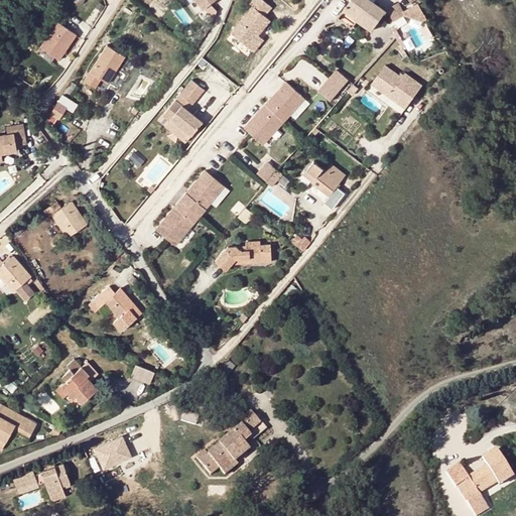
[(230,31),(247,45),(256,33),(268,18),(263,14),(270,5),(263,0),(250,0),(249,2),(252,5),(230,31)]
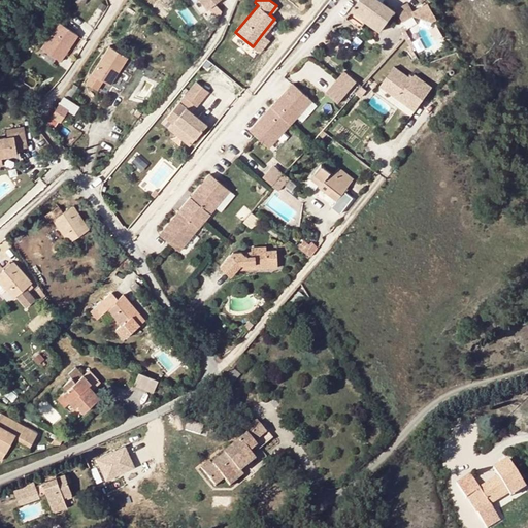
[(358,0),(354,7),(367,17),(365,20),(381,31),(395,11),(380,0),(358,0)]
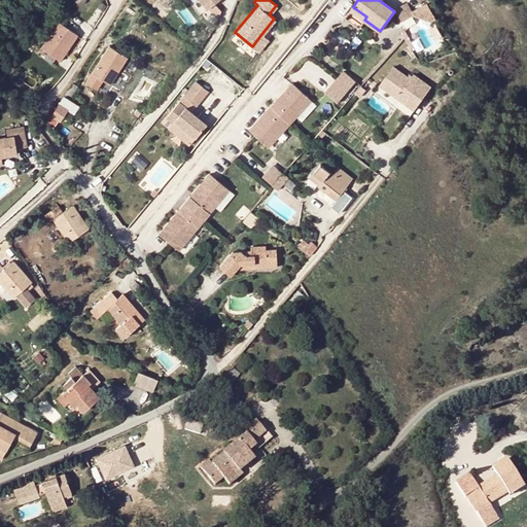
[(422,0),(409,0),(407,2),(412,9),(424,1),(422,0)]
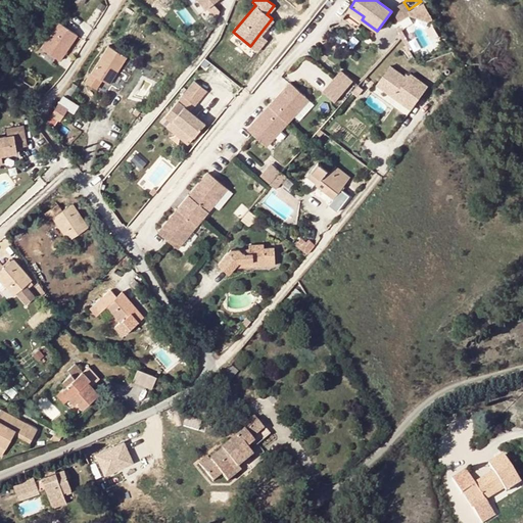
[(57,21),(40,47),(55,57),(59,59),(77,34),(57,21)]
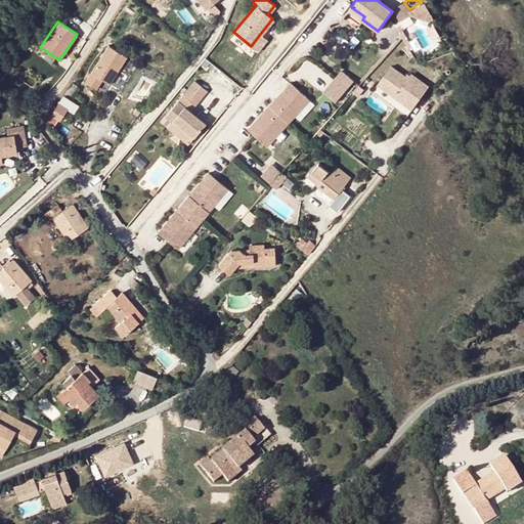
[(266,38),(260,34),(251,46),(257,50),(266,38)]
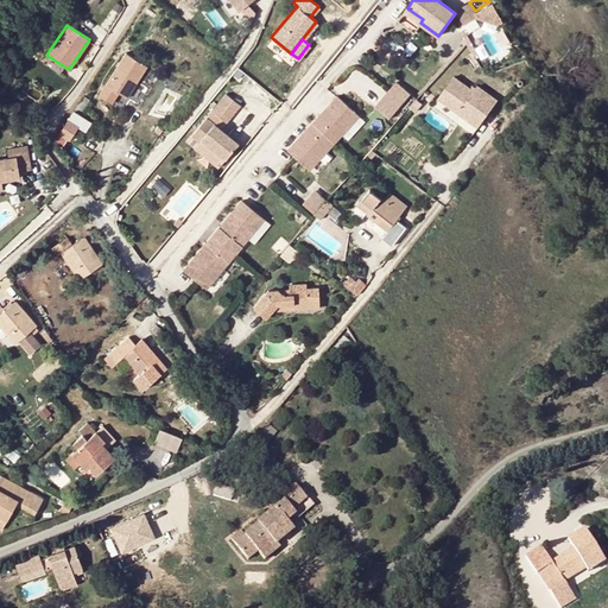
[(126,96),(137,80),(146,65),(125,51),(106,83),(126,96)]
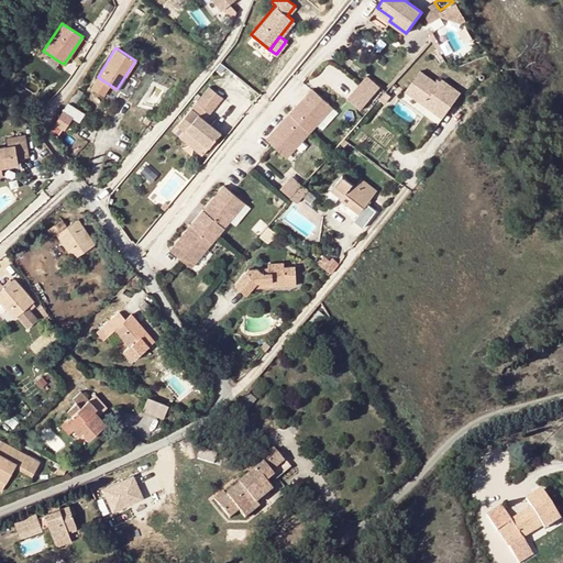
[(59,62),(43,51),(39,57),(54,68),(59,62)]
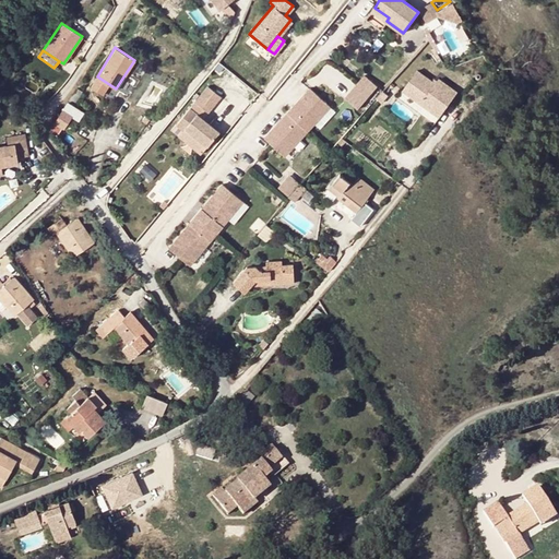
[(126,73),(116,88),(119,91),(130,75),(126,73)]
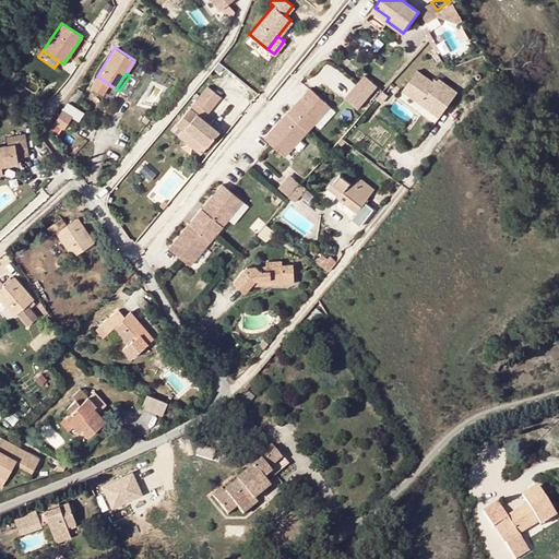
[(435,88),(417,74),(401,94),(419,108),(423,105),(440,119),(456,98),(441,85),(437,91),(435,88)]
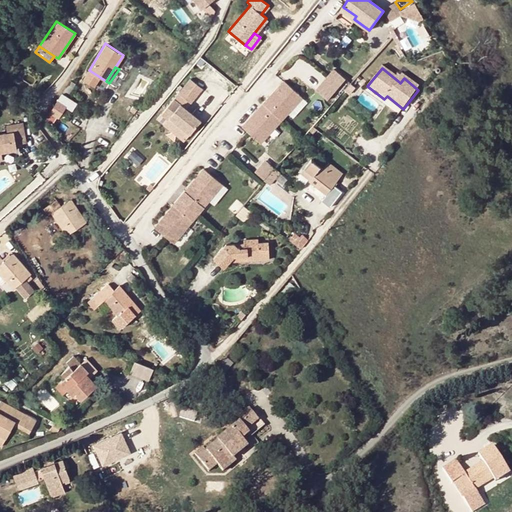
[(99,77),(89,70),(83,79),(93,86),(99,77)]
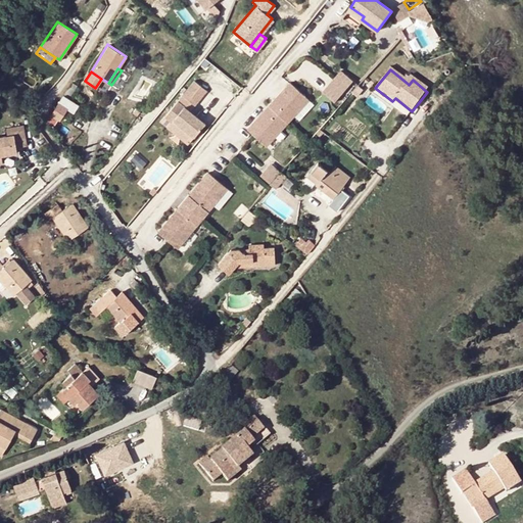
[(182,95),(195,107),(207,92),(194,81),(182,95)]
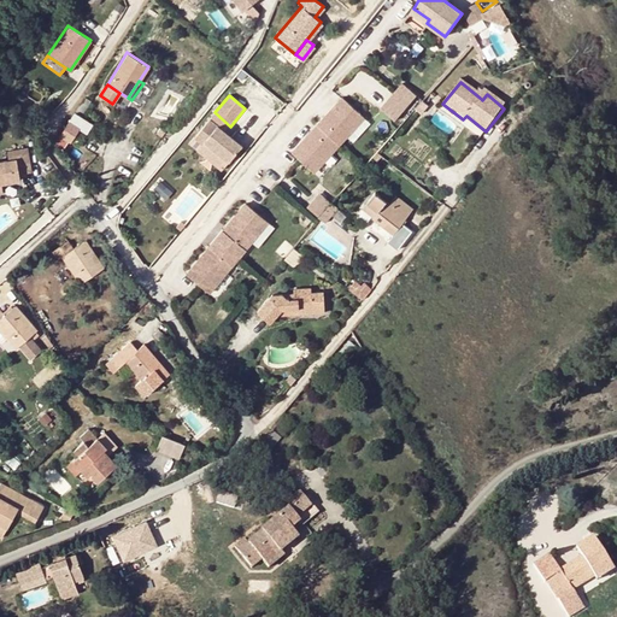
[(75,111),(81,116),(90,100),(84,97),(75,111)]
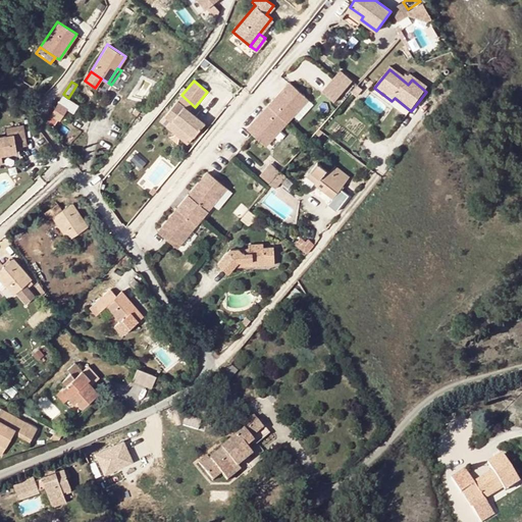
[(308,99),(290,83),(248,128),(265,145),(308,99)]
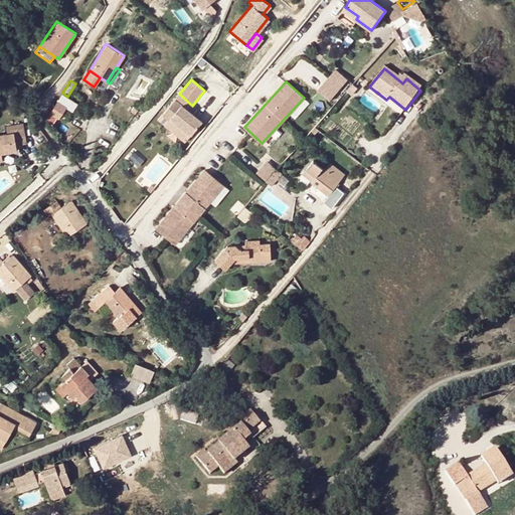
[(352,86),(346,92),(350,97),(356,90),(352,86)]
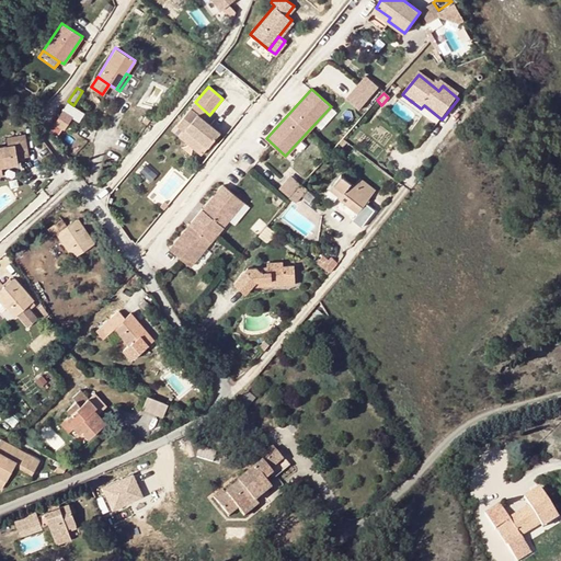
[(68,101),(48,130),(56,137),(61,129),(64,130),(72,116),(79,121),(83,112),(73,105),(68,101)]
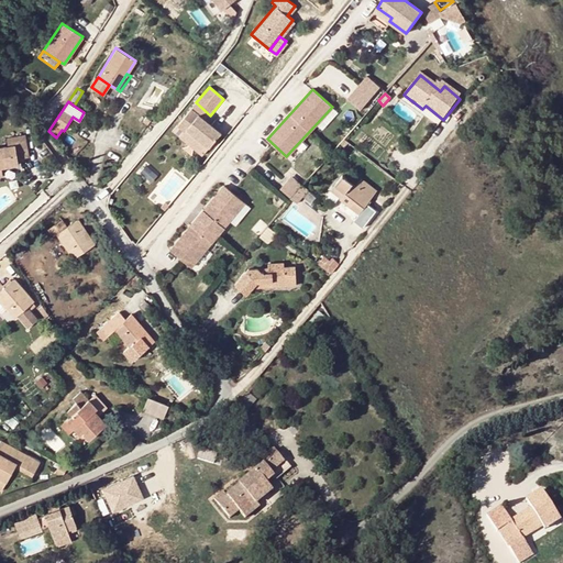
[(177,127),(185,132),(187,130),(209,147),(219,133),(190,109),(177,127)]
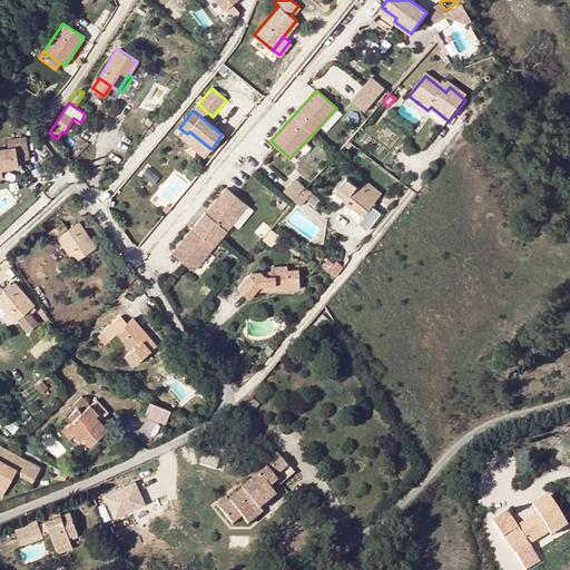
[(0,149),(0,169),(2,169),(20,166),(19,160),(30,158),(27,137),(9,140),(10,148),(0,149)]
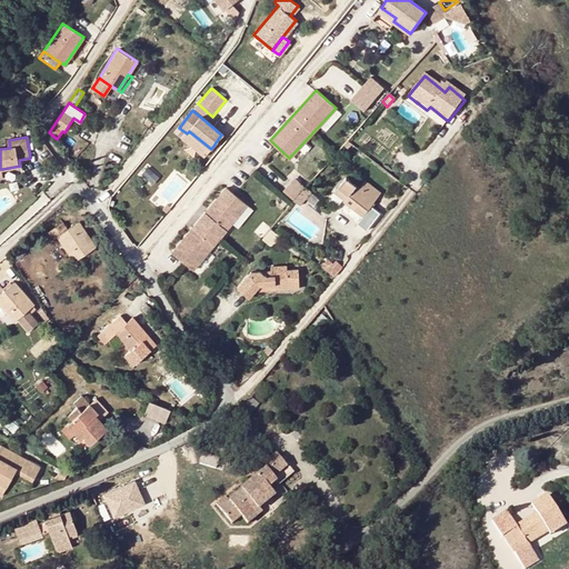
[(352,209),(361,217),(380,192),(380,191),(366,180),(359,188),(346,177),(335,191),(355,207),(352,209)]
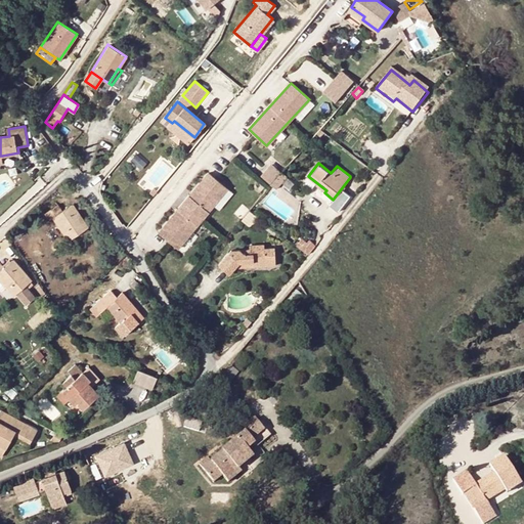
[(275,186),(285,174),(271,164),(262,175),(275,186)]
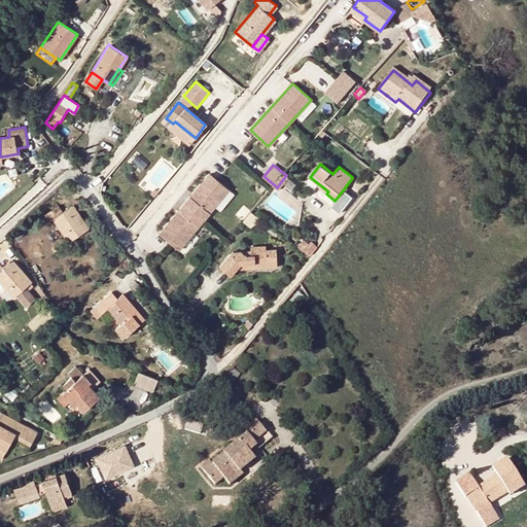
[(229,190),(209,174),(160,235),(178,250),(229,190)]
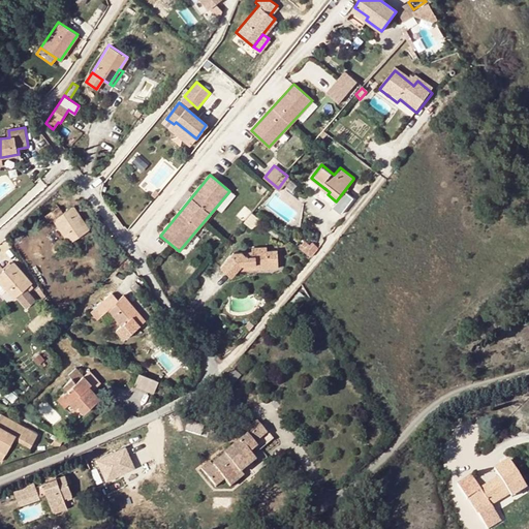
[(243,204),(236,214),(253,227),(260,218),(243,204)]
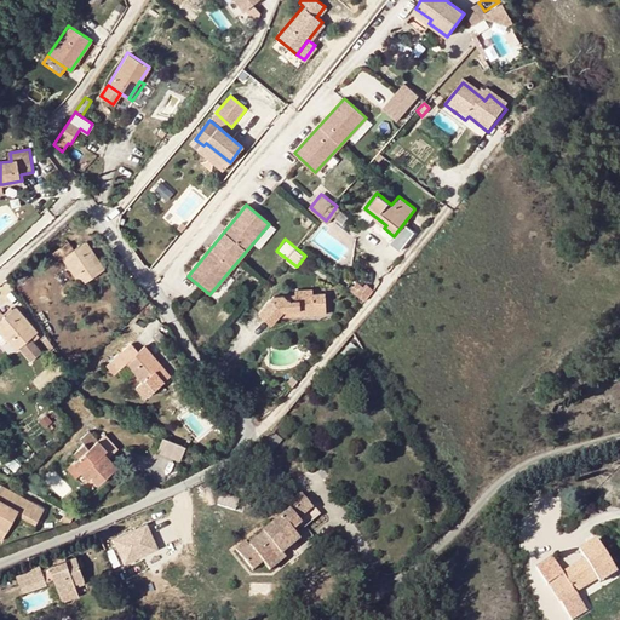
[(63,258),(82,285),(105,269),(87,241),(74,250),(69,242),(55,252),(59,260),(63,258)]
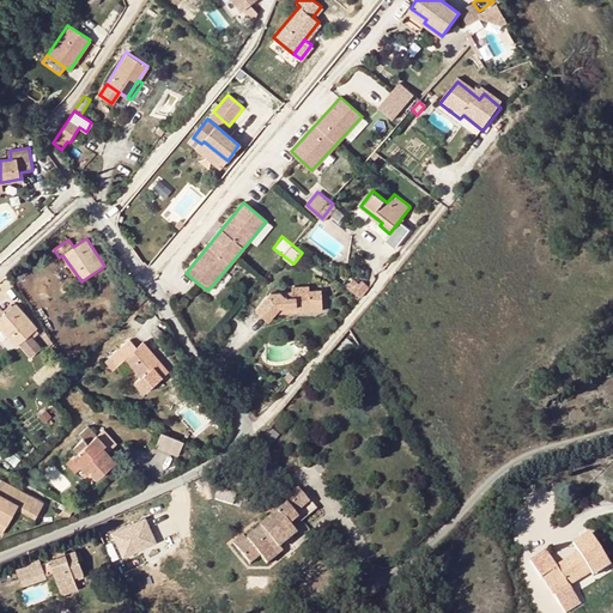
[(293,307),(293,311),(321,310),(320,290),(307,290),(307,286),(291,286),(291,291),(268,291),(253,310),(266,321),(273,313),(278,307),(293,307)]
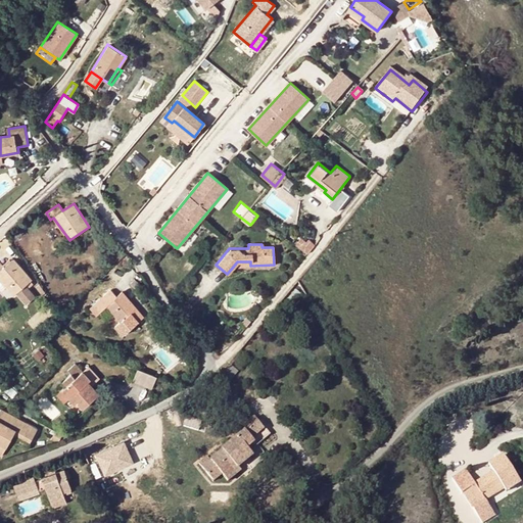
[(32,280),(13,259),(5,267),(0,260),(0,278),(14,295),(16,293),(27,284),(32,280)]
